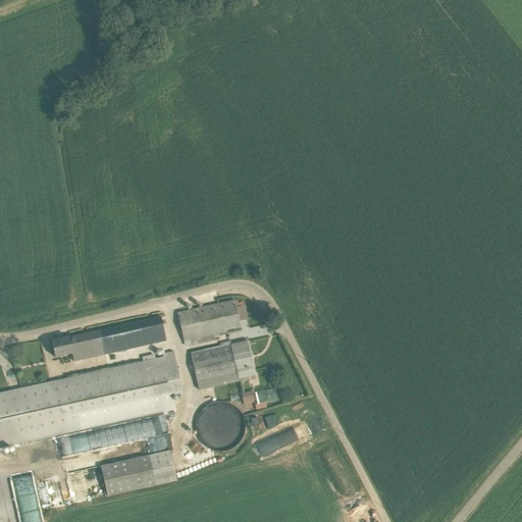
[(176,314),(184,348),(213,342),(218,340),(217,335),(241,329),(239,322),(247,320),(244,306),(236,308),(233,301),(176,314)]
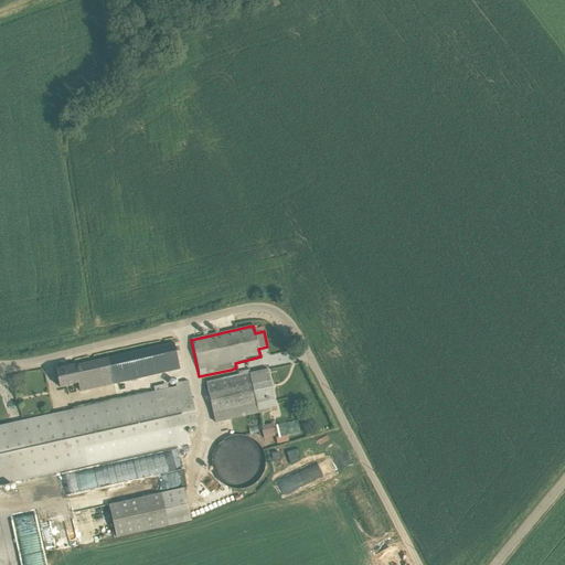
[(81,393),(178,371),(171,344),(55,371),(60,388),(78,384),(81,393)]
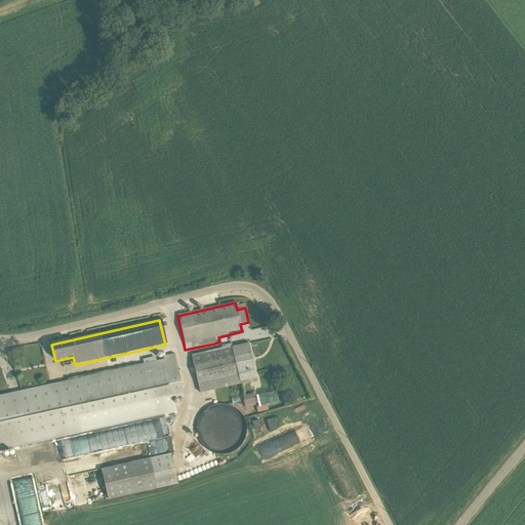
[(231,348),(230,345),(224,346),(224,348),(191,355),(199,393),(239,385),(231,348)]
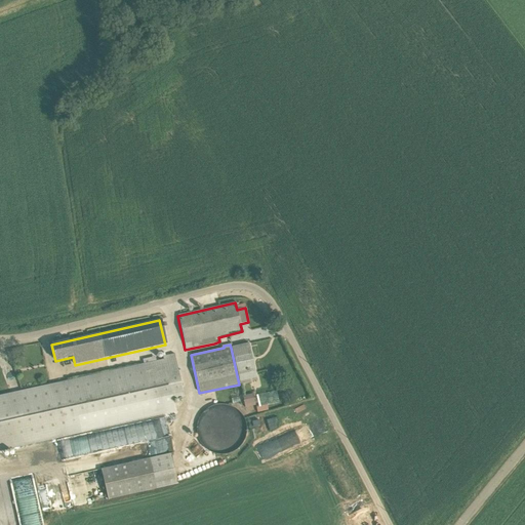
[(256,380),(248,345),(231,348),(239,385),(256,380)]
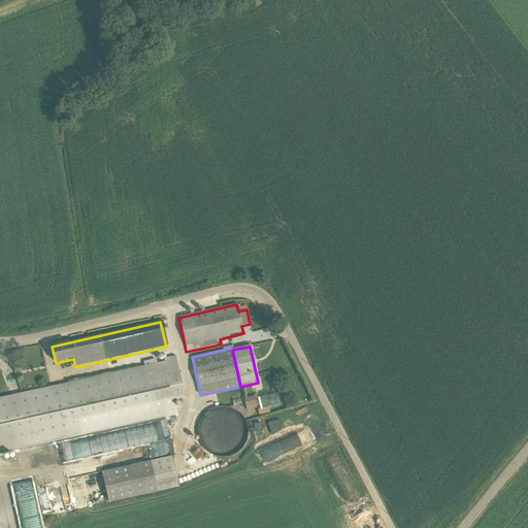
[(185,400),(176,360),(0,397),(0,454),(84,436),(80,423),(90,421),(185,400)]
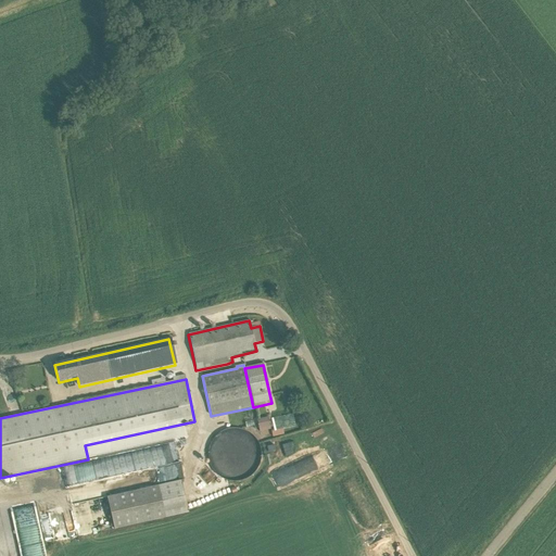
[(273,436),(282,434),(282,428),(292,427),(291,414),(270,416),(273,436)]
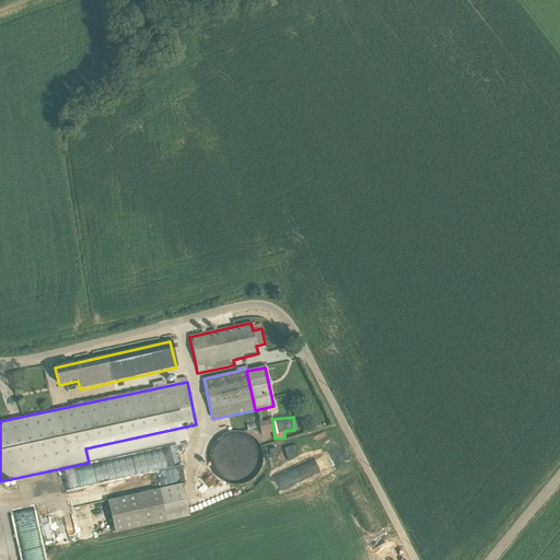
[(259,434),(271,432),(269,419),(257,421),(259,434)]
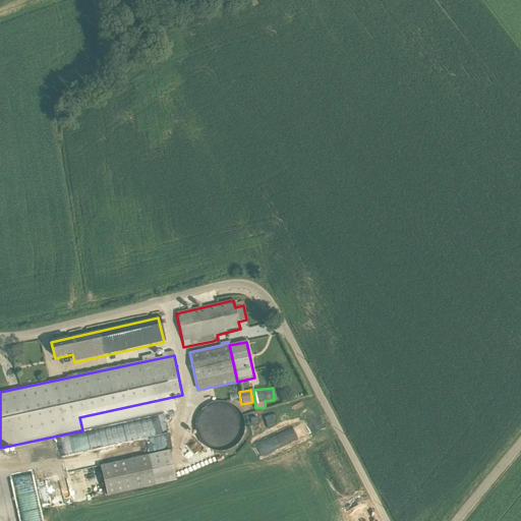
[(0,515),(71,506),(66,471),(100,467),(98,452),(16,464),(14,454),(5,455),(4,449),(0,449),(0,485),(0,489),(4,489),(5,496),(0,496),(0,515)]
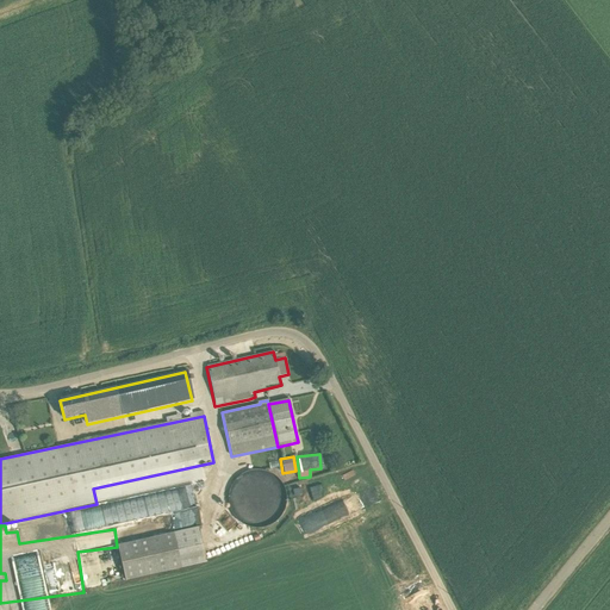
[(199,528),(117,546),(125,582),(206,564),(199,528)]
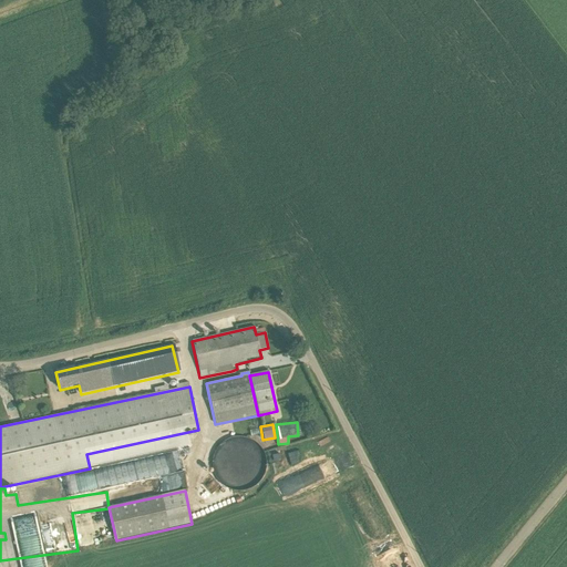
[(358,514),(374,508),(370,495),(353,501),(358,514)]
